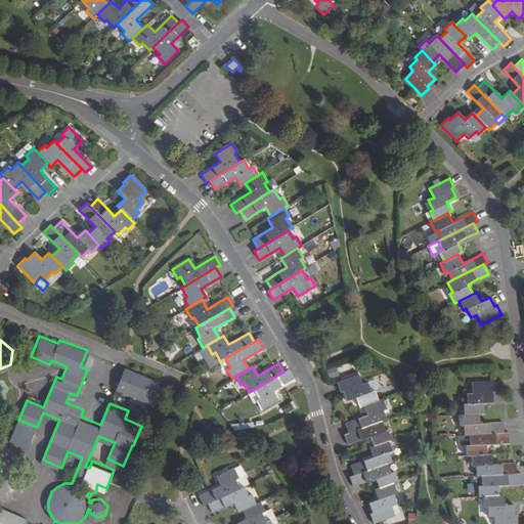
[(150,399),(159,380),(126,366),(125,366),(117,386),(150,399)]
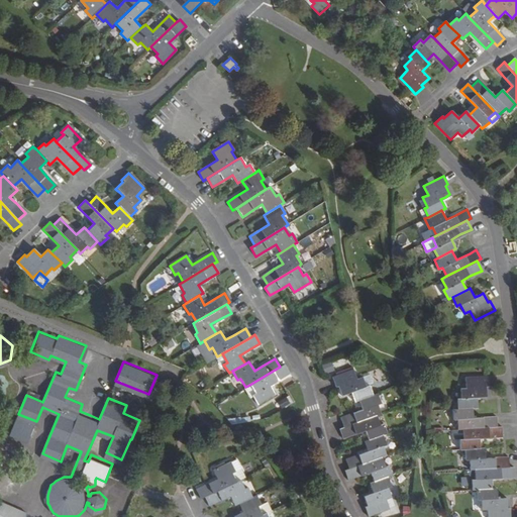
[(335,371),(332,362),(322,365),(325,374),(335,371)]
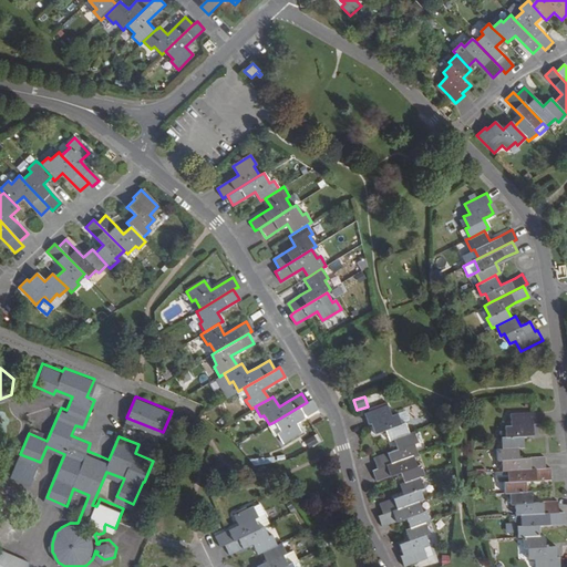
[(295,422),(303,418),(317,409),(311,400),(307,402),(274,422),(279,432),(277,433),(282,443),(300,432),(295,422)]
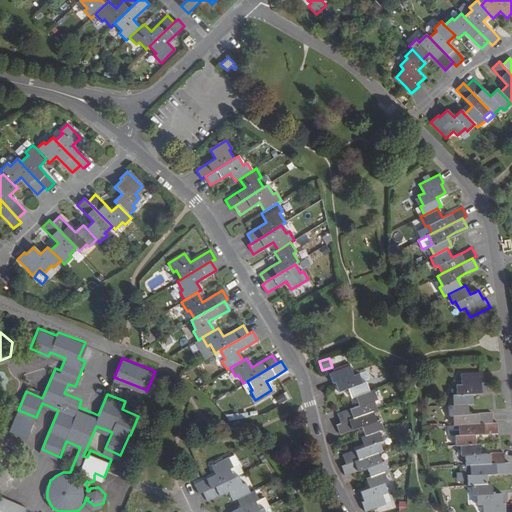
[(350,365),(329,373),(333,383),(336,382),(339,391),(343,390),(348,388),(352,398),(356,396),(370,390),(366,382),(363,383),(359,373),(354,375),(350,365)]
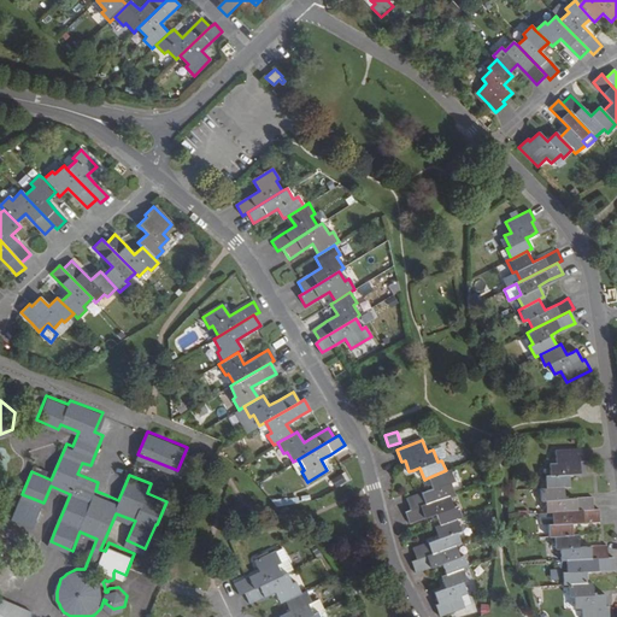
[(440,447),(433,450),(438,462),(441,460),(445,459),(440,447)]
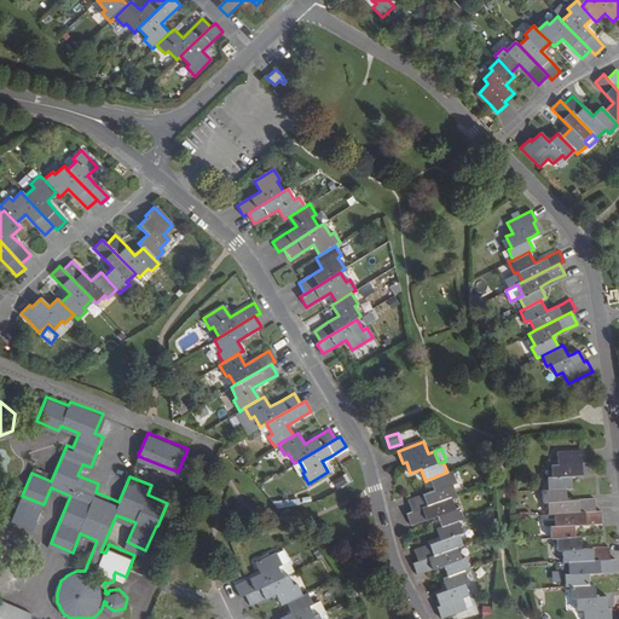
[(585,463),(584,451),(557,452),(559,464),(551,466),(553,478),(548,478),(549,490),(566,489),(572,489),(571,476),(578,476),(583,476),(582,463),(585,463)]
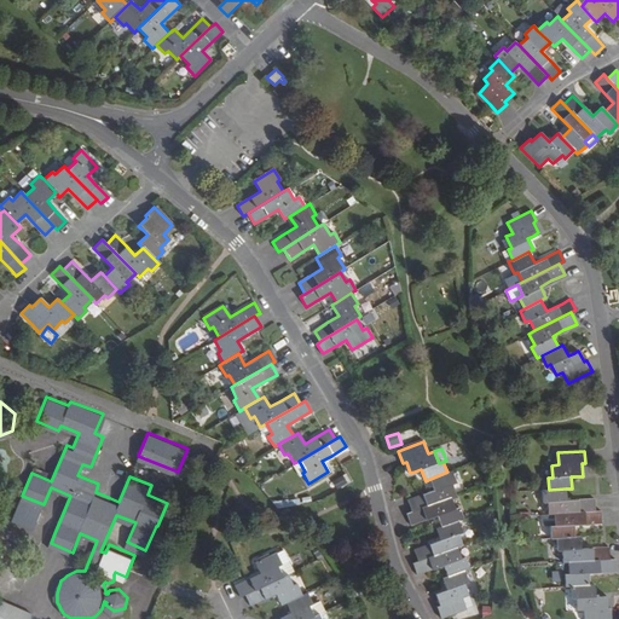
[(294,463),(290,467),(296,476),(302,473),(305,472),(299,461),(294,463)]
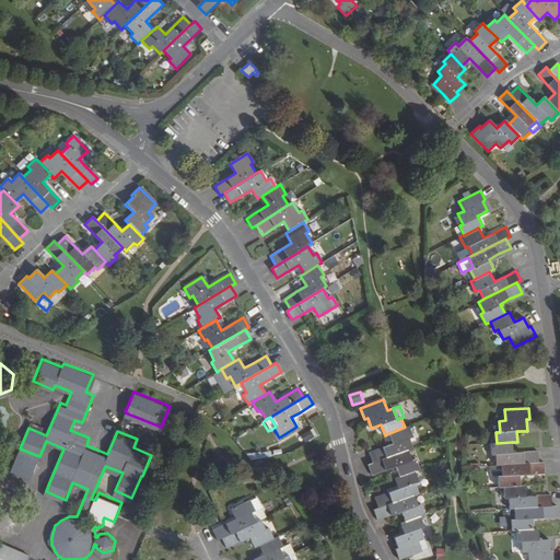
[(413,435),(409,426),(405,427),(389,433),(394,443),(383,447),(370,453),(373,463),(409,450),(413,447),(409,438),(413,435)]
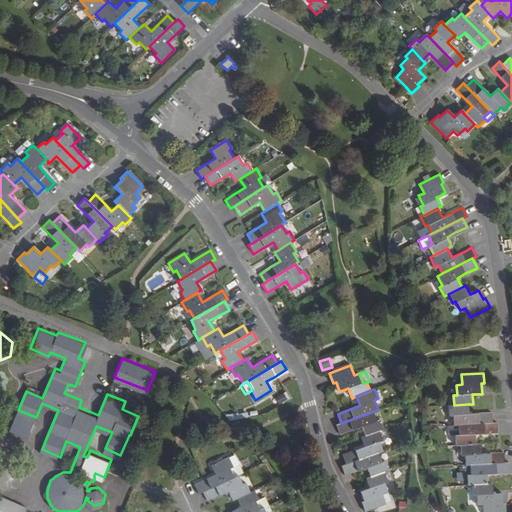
[(275,397),(279,405),(290,399),(286,392),(275,397)]
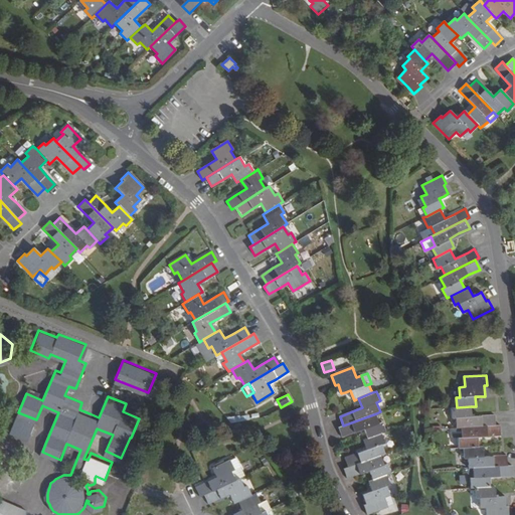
[(457,407),(451,407),(452,417),(456,417),(457,427),(461,427),(495,425),(495,415),(482,415),(472,416),(471,406),(457,407)]
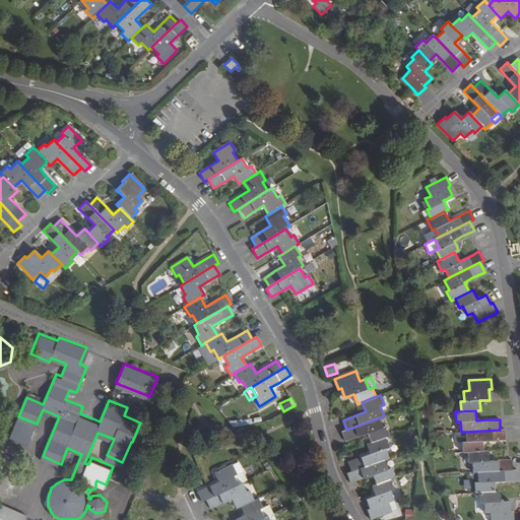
[(380,417),(346,430),(342,432),(345,441),(359,437),(368,433),(371,443),(386,437),(390,436),(386,426),(383,428),(380,417)]
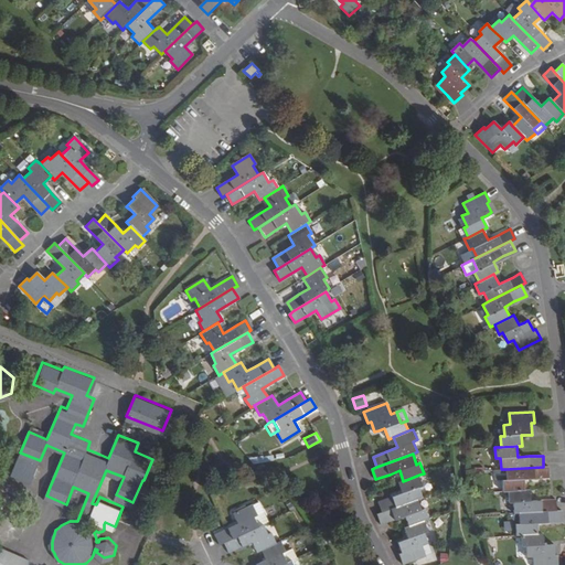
[(18,459),(9,479),(29,488),(36,467),(18,459)]
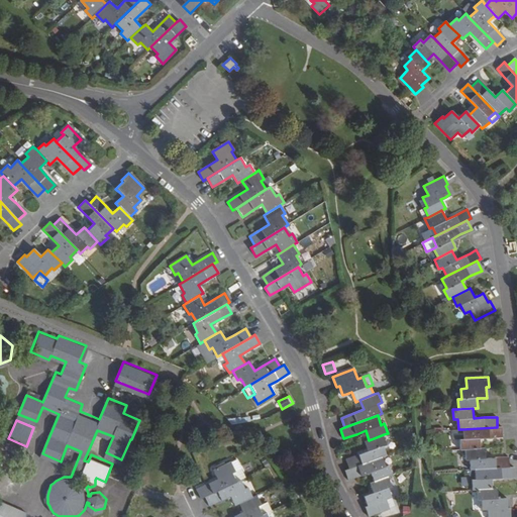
[(459,439),(460,449),(466,449),(480,448),(480,438),(494,437),(503,437),(502,427),(497,427),(462,429),(463,439),(459,439)]
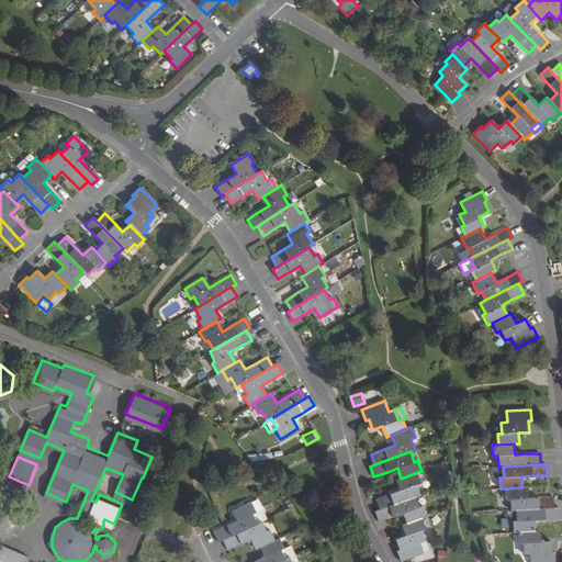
[(503,467),(498,467),(493,467),(493,475),(495,478),(499,478),(504,478),(503,467)]
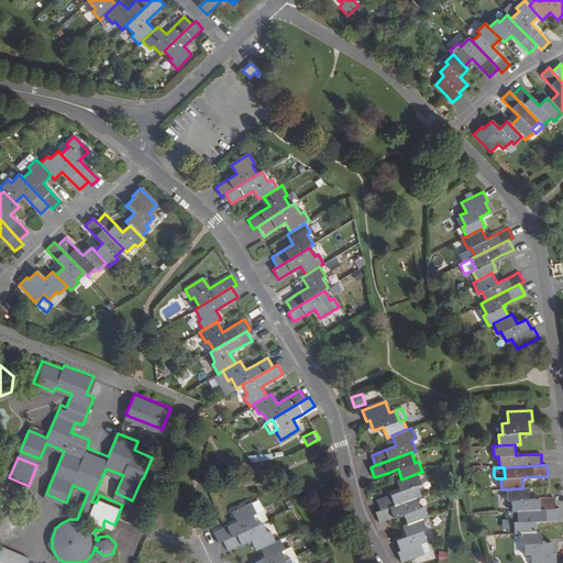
[(418,473),(401,479),(397,481),(401,492),(396,494),(377,500),(382,510),(417,497),(421,496),(417,485),(421,484),(418,473)]
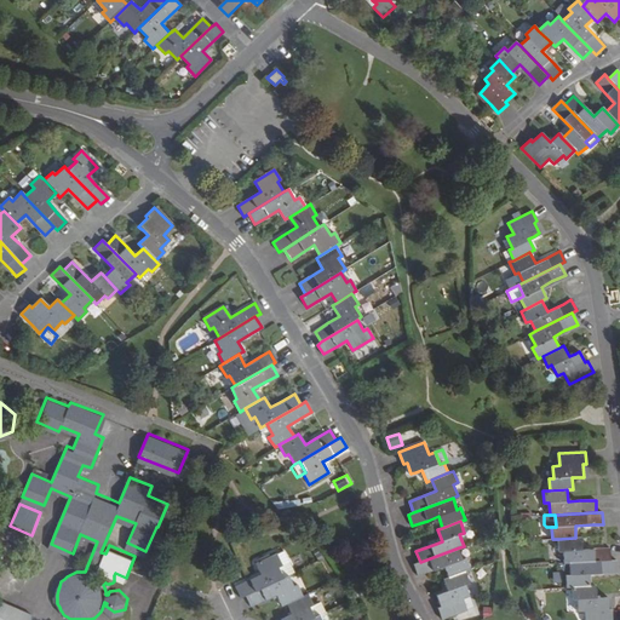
[(563,551),(564,563),(570,563),(610,561),(610,547),(595,549),(583,550),(581,538),(575,538),(558,539),(558,551),(563,551)]
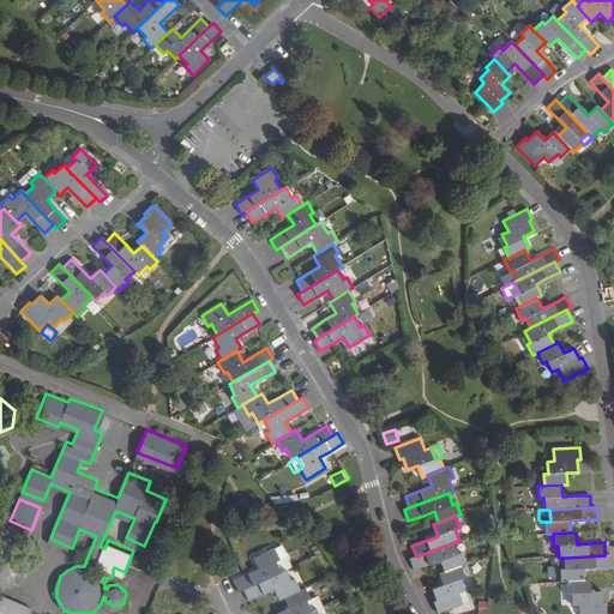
[(455,542),(416,557),(410,559),(415,570),(429,565),(440,560),(445,572),(462,566),(467,564),(462,552),(458,554),(455,542)]
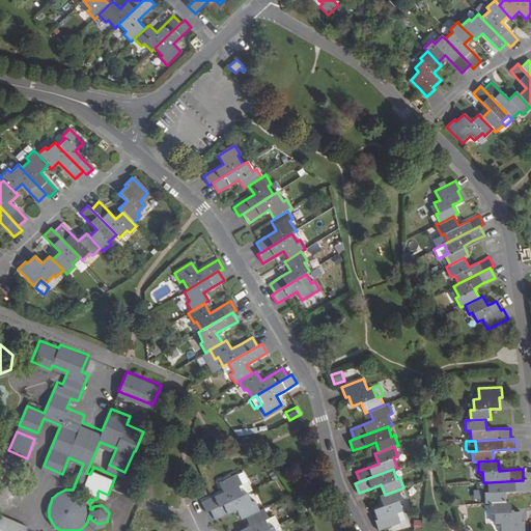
[(223,493),(214,498),(201,503),(205,513),(210,511),(243,496),(238,485),(241,484),(236,475),(219,483),(223,493)]
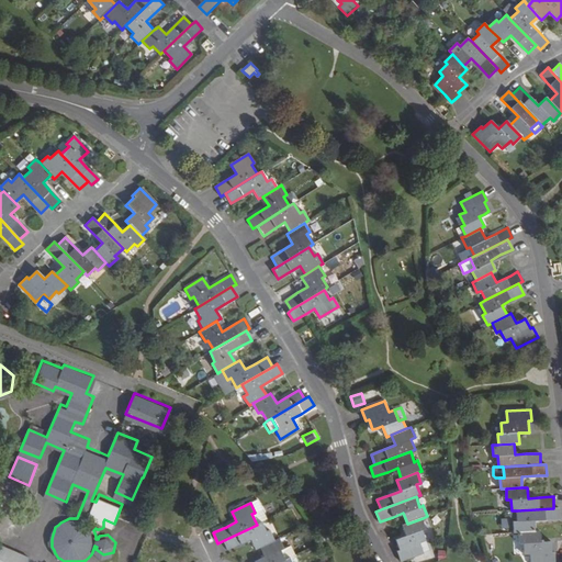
[(513,521),(514,532),(519,532),(536,531),(535,520),(544,519),(559,518),(559,508),(553,508),(517,510),(517,521),(513,521)]
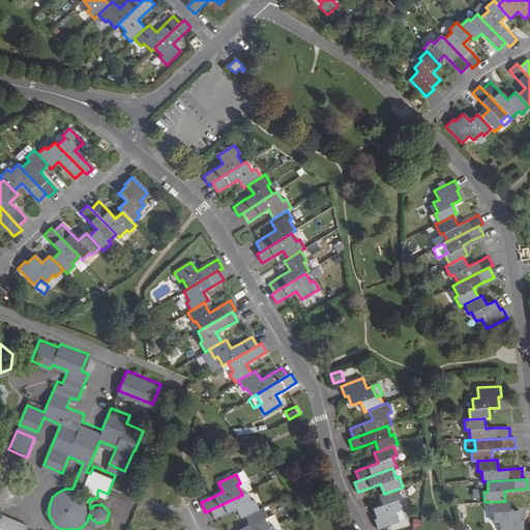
[(240,483),(237,484),(242,495),(246,493),(252,490),(246,480),(240,483)]
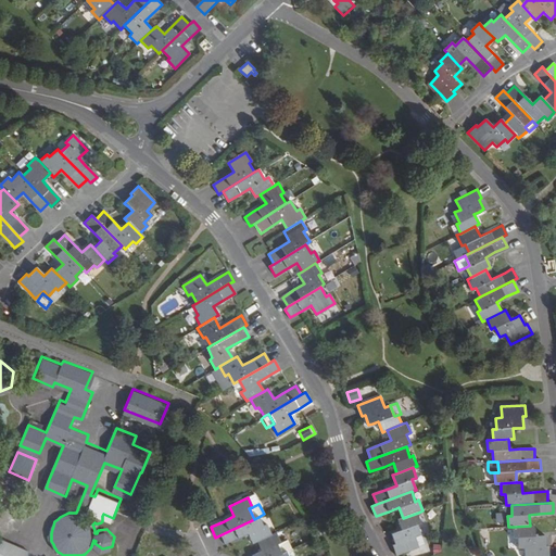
[(418,513),(403,518),(399,519),(403,530),(396,532),(392,533),(395,544),(393,545),(396,555),(406,552),(419,546),(416,536),(421,534),(418,523),(421,522),(418,513)]
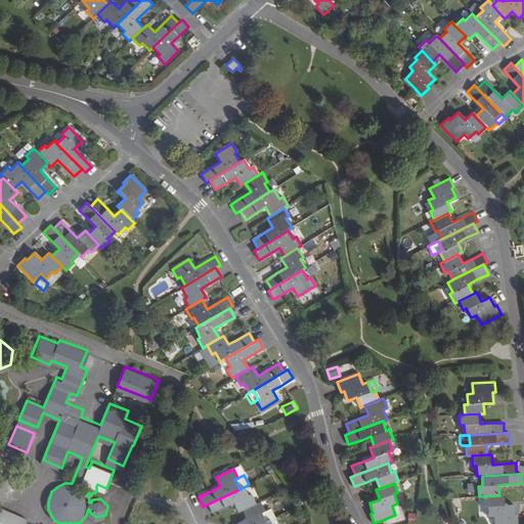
[(239,489),(207,505),(212,514),(224,508),(233,504),(237,513),(242,511),(256,505),(251,495),(248,496),(244,487),(239,489)]
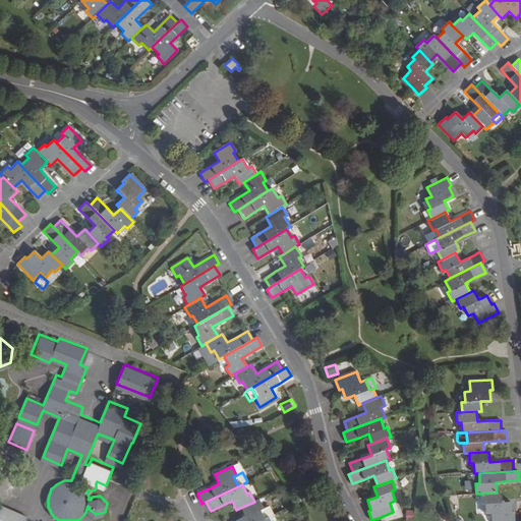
[(493,520),(515,520),(514,512),(512,512),(511,502),(507,502),(502,502),(501,491),(497,493),(481,494),(481,504),(485,503),(486,514),(493,513),(493,520)]
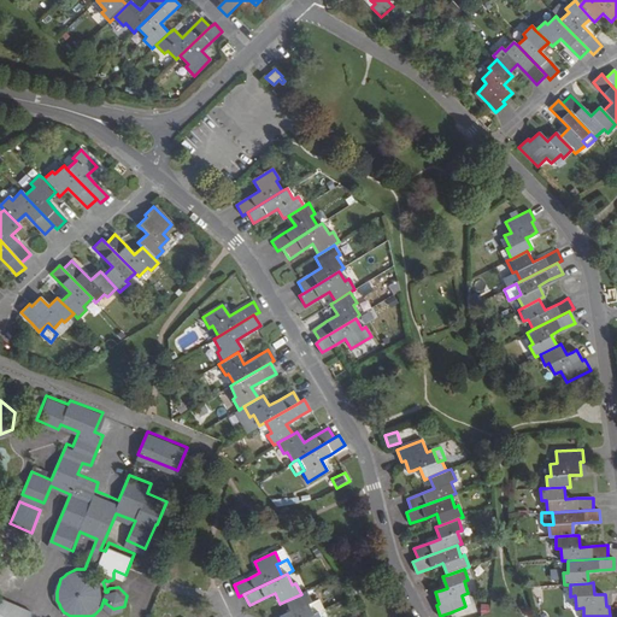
[(291,612),(280,616),(309,616),(312,616),(307,605),(311,603),(306,592),(301,594),(285,601),(291,612)]
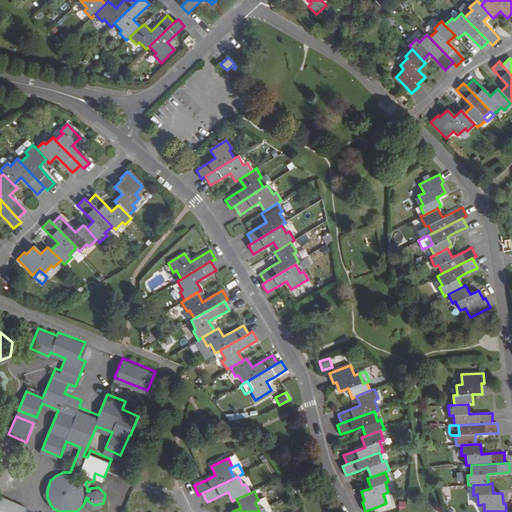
[(26,511),(29,505),(2,493),(0,496),(0,511),(26,511)]
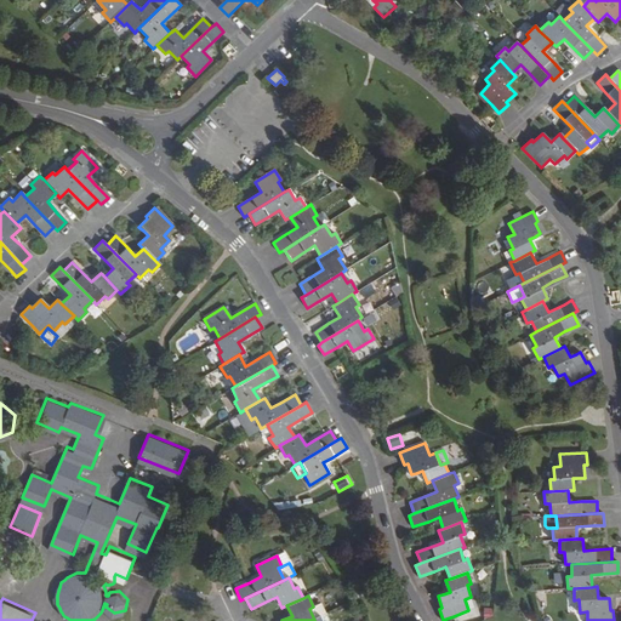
[(309,609),(314,620),(319,617),(325,614),(320,604),(313,607),(309,609)]
